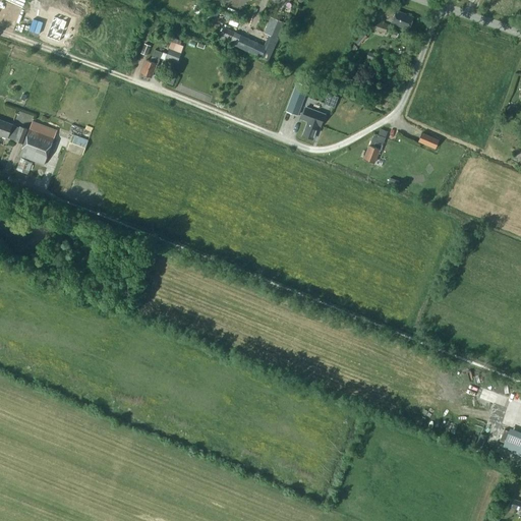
[(413,16),(402,12),(402,13),(387,7),(384,14),(393,18),(392,22),(408,30),(413,16)]
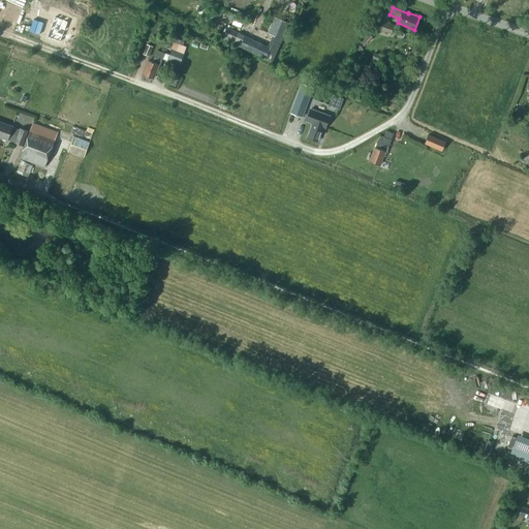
[(93,12),(90,22),(98,25),(101,16),(93,12)]
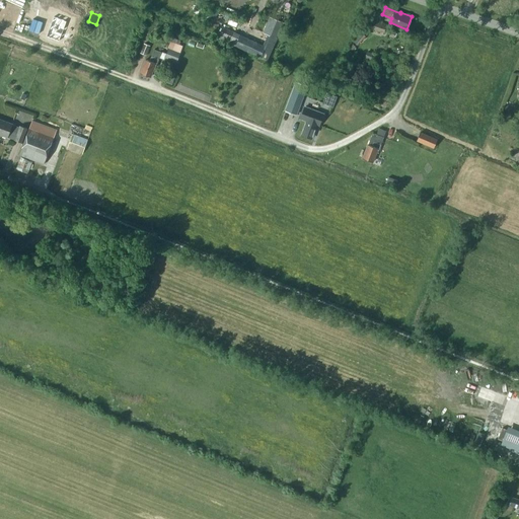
[(54,16),(46,36),(59,42),(67,21),(54,16)]
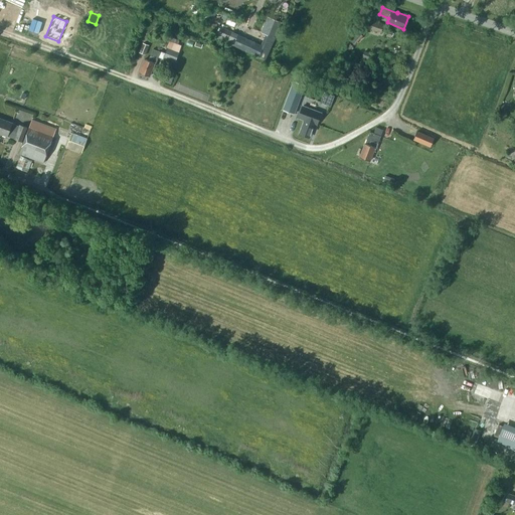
[(233,45),(265,59),(282,23),(268,16),(261,32),(266,34),(261,44),(238,35),(233,45)]
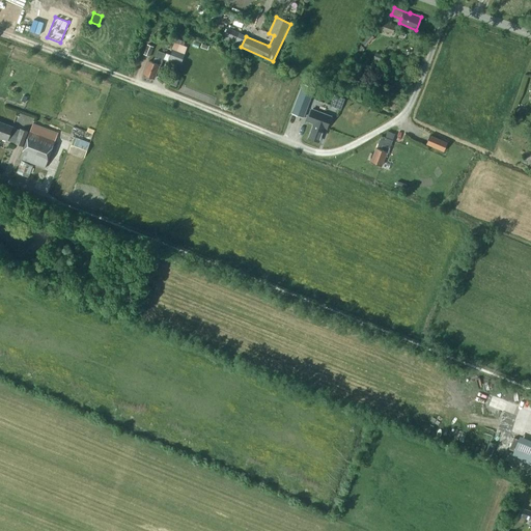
[(388,32),(393,33),(396,25),(381,19),(376,30),(381,31),(381,29),(384,30),(384,32),(388,33),(388,32)]
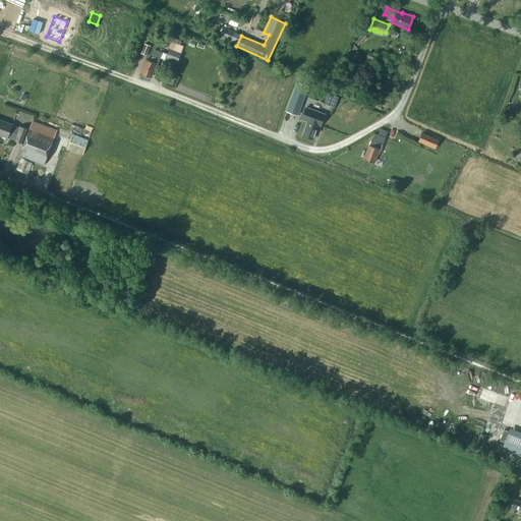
[(172,42),(169,48),(166,57),(179,62),(185,47),(172,42)]
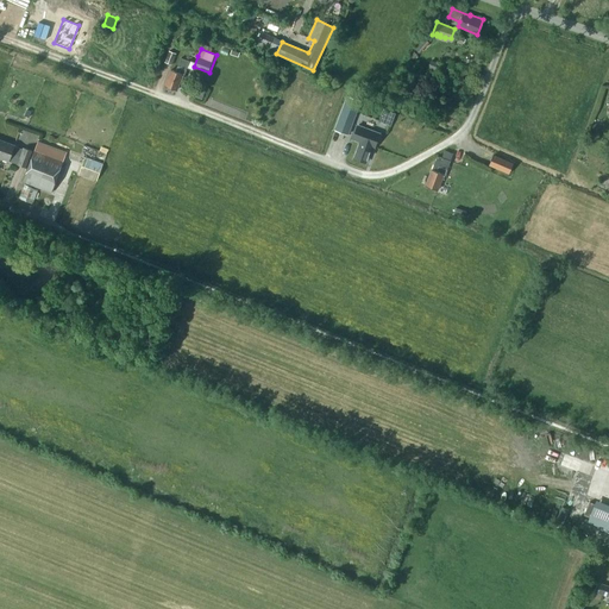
[(173,67),(177,54),(169,50),(163,63),(173,67)]
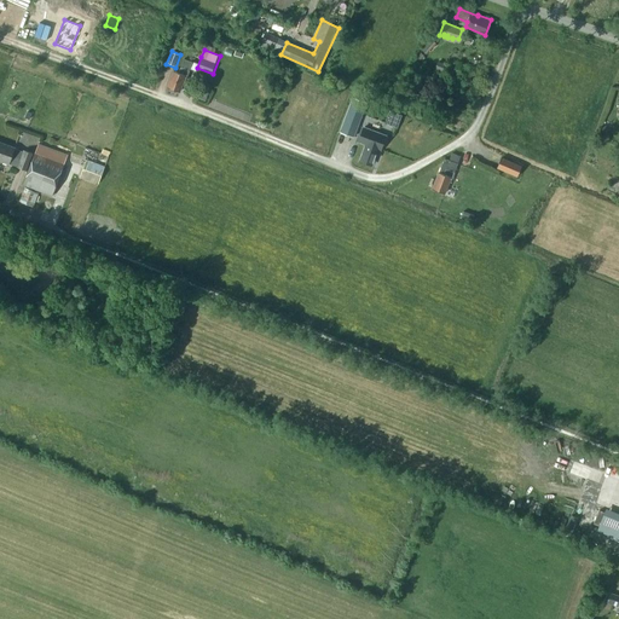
[(179,91),(184,80),(185,80),(192,62),(184,59),(179,73),(174,70),(168,87),(179,91)]
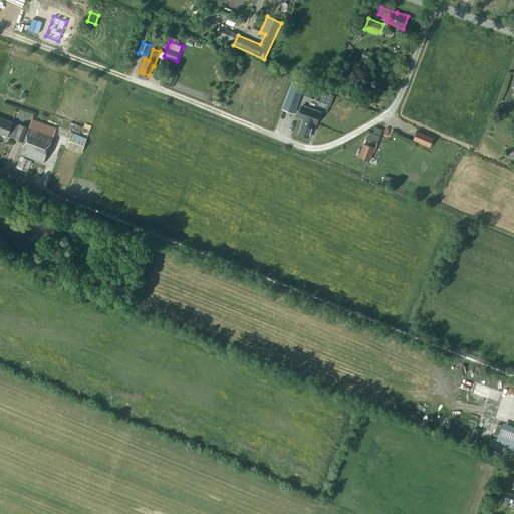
[(363,50),(361,56),(366,58),(369,52),(363,50)]
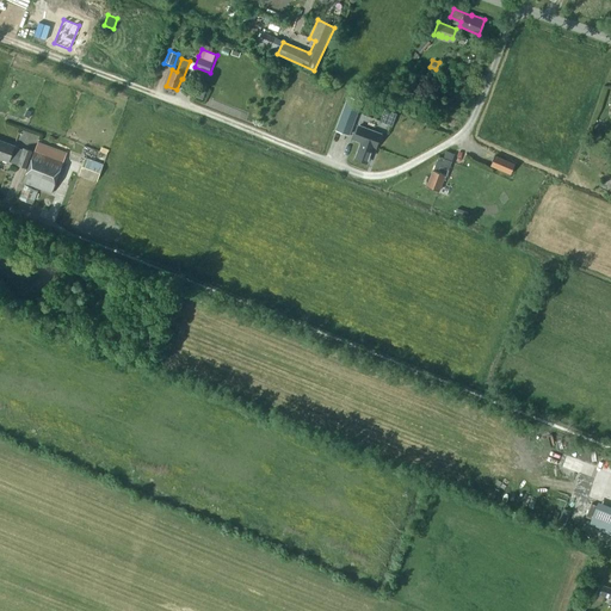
[(349,96),(337,130),(350,135),(363,100),(349,96)]
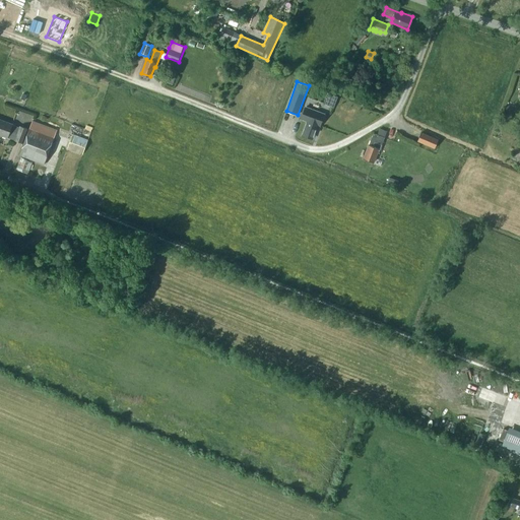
[(331,106),(334,107),(338,96),(327,92),(323,104),(331,106)]
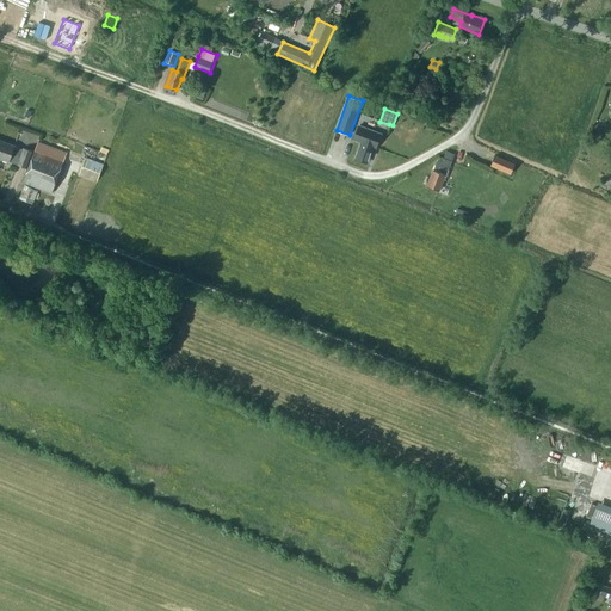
[(355,140),(362,142),(356,158),(366,162),(371,152),(372,152),(375,147),(376,148),(382,134),(359,125),(355,140)]
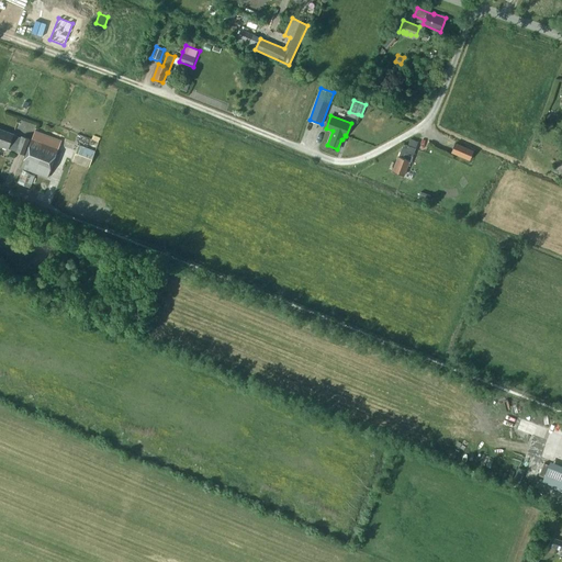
[(18,136),(0,130),(0,145),(8,149),(10,143),(18,145),(15,152),(23,155),(30,139),(18,135),(18,136)]
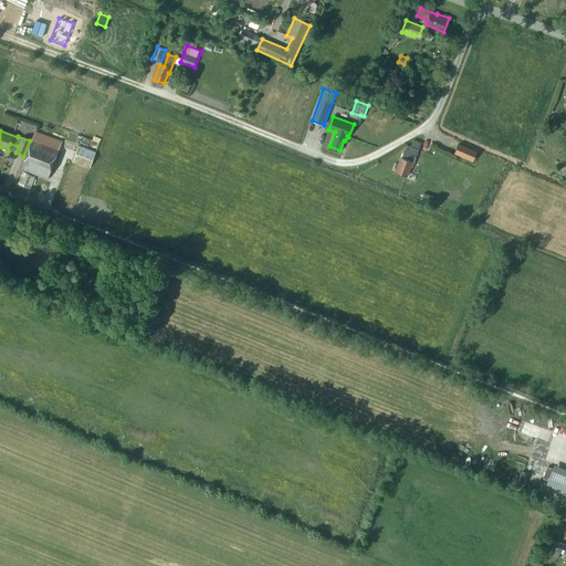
[(62,142),(35,132),(21,168),(48,179),(62,142)]
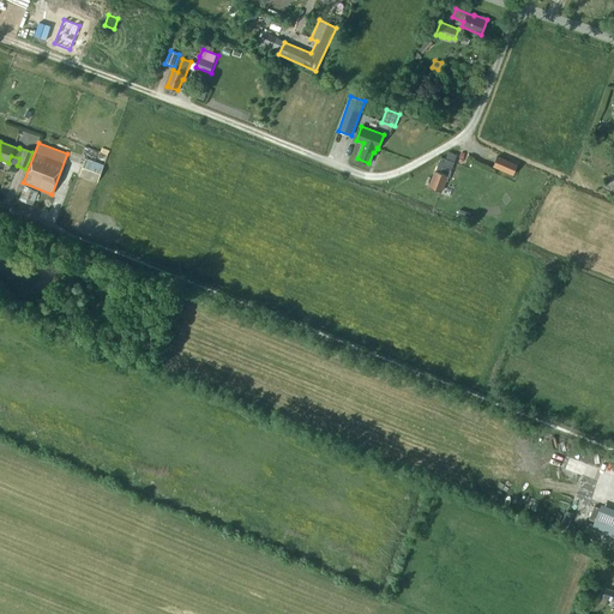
[(498,156),(493,167),(513,175),(517,164),(498,156)]
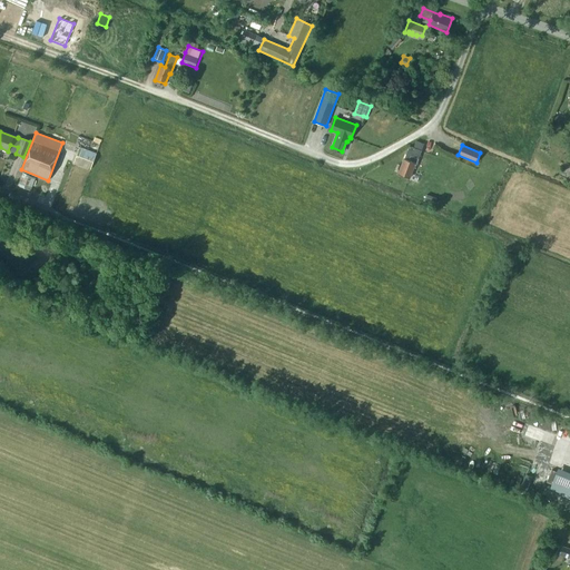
[(414,167),(421,150),(410,146),(399,173),(409,177),(413,167),(414,167)]
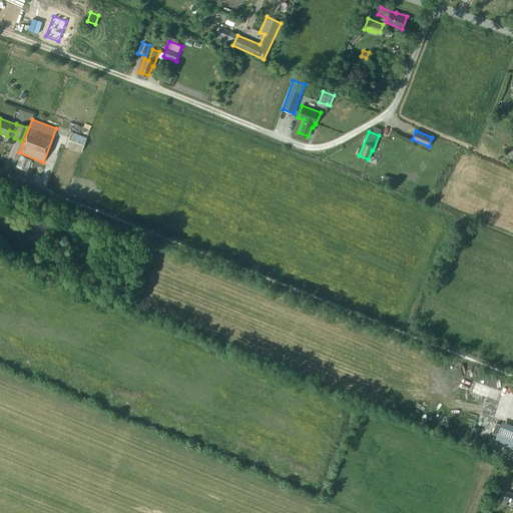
[(86,138),(72,132),(67,146),(81,151),(86,138)]
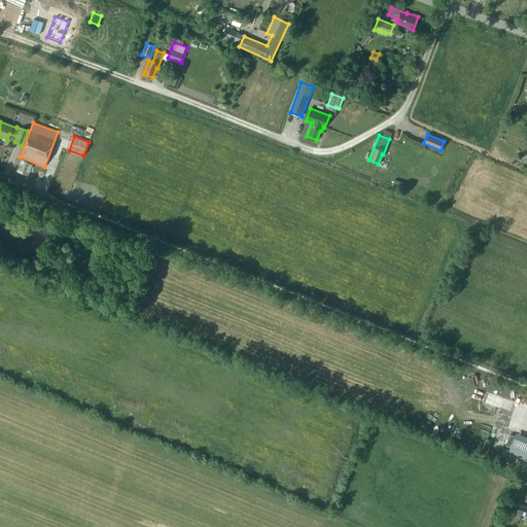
[(22,160),(18,172),(29,176),(33,164),(22,160)]
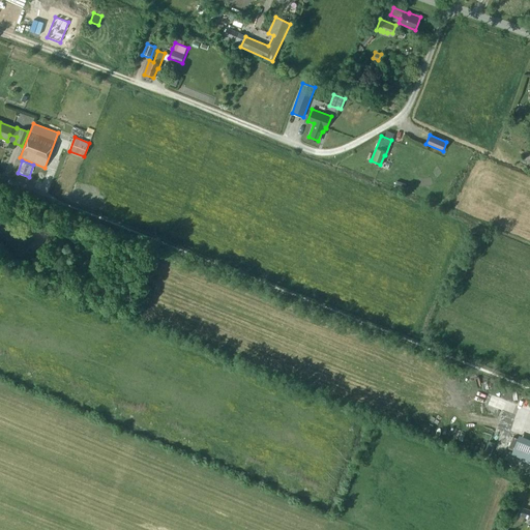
[(394,186),(403,189),(406,184),(396,181),(394,186)]
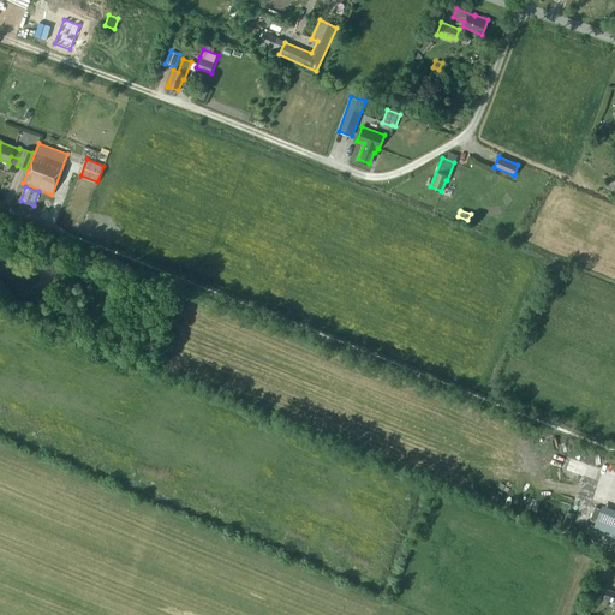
[(614,509),(598,505),(591,527),(614,535),(614,509)]
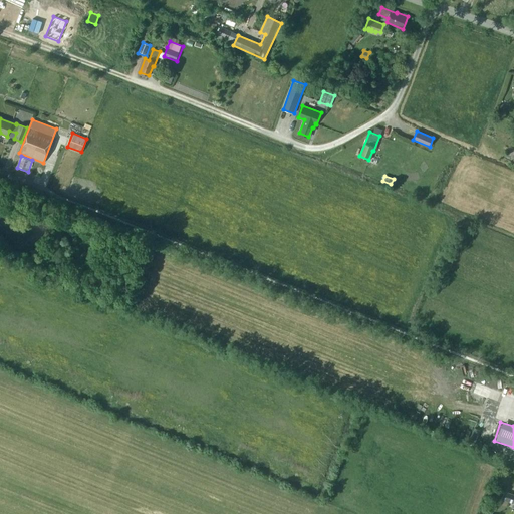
[(501,500),(512,504),(513,499),(513,494),(504,491),(501,500)]
